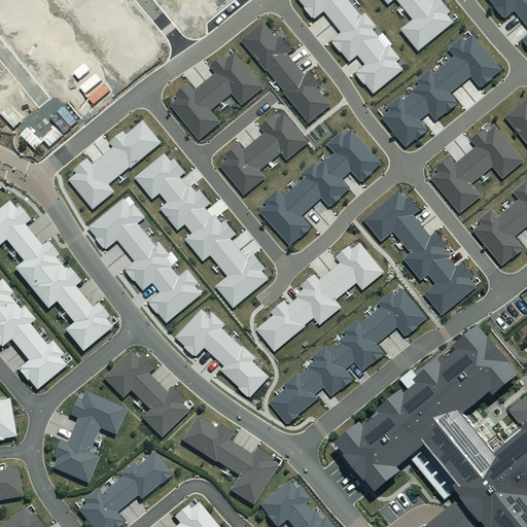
[(334,22),(354,5),(349,0),(300,0),(306,7),(305,7),(313,18),(314,16),(315,19),(324,11),(334,22)]
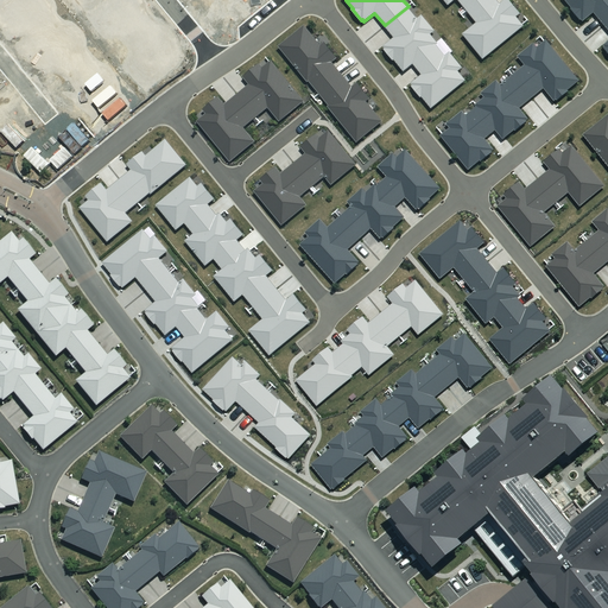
[(444,0),(449,5),(454,0),(458,0),(468,11),(480,0),(444,0)]
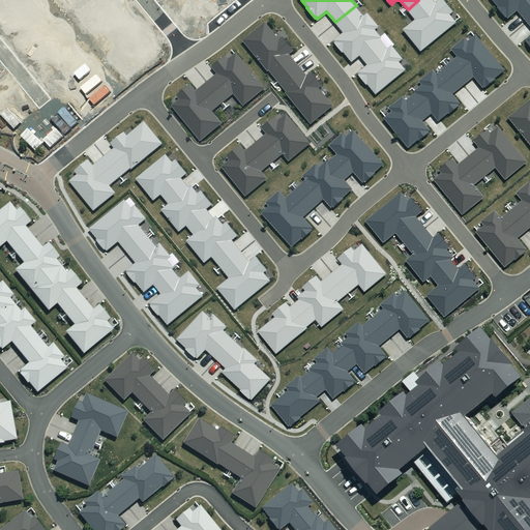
[(439,0),(436,2),(434,0),(418,0),(408,9),(416,19),(404,29),(421,52),(458,23),(450,15),(454,11),(445,0),(439,0)]
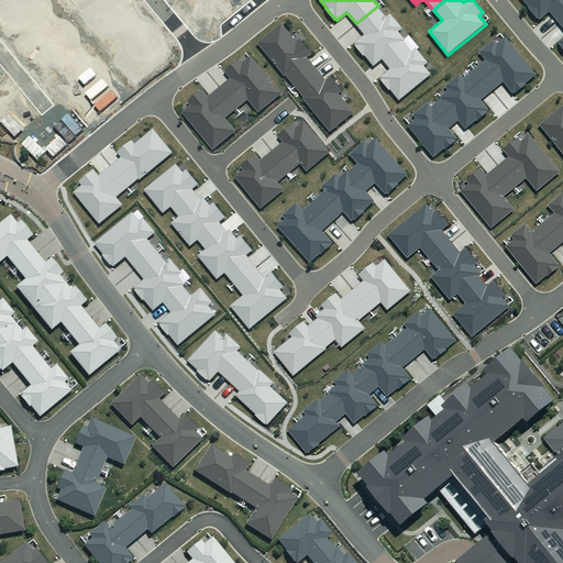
[(551,11),(561,23),(562,20),(562,0),(525,0),(530,6),(529,8),(538,18),(539,17),(541,20),(551,11)]
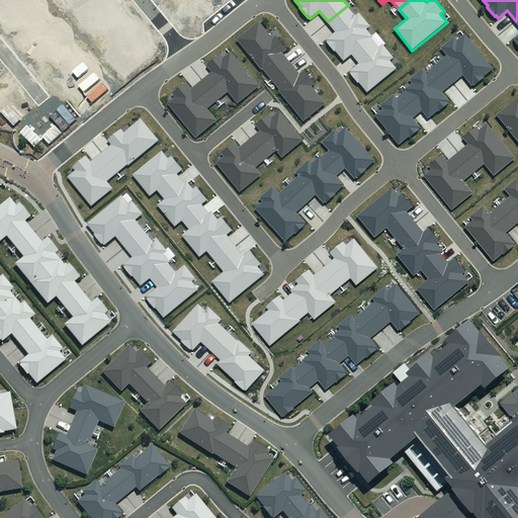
[(344,61),(352,54),(372,37),(374,36),(367,28),(371,25),(360,12),(356,15),(348,5),(328,21),(336,31),(327,38),(329,40),(327,41),(335,52),(336,51),(344,61)]
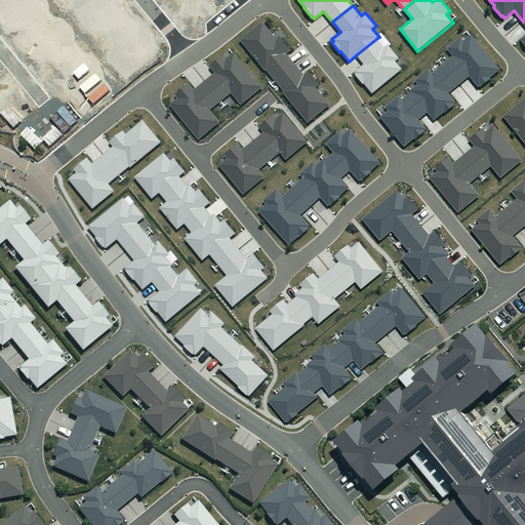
[(277,39),(263,22),(240,39),(266,71),(267,70),(276,81),(296,65),(287,53),(291,50),(280,36),(277,39)]
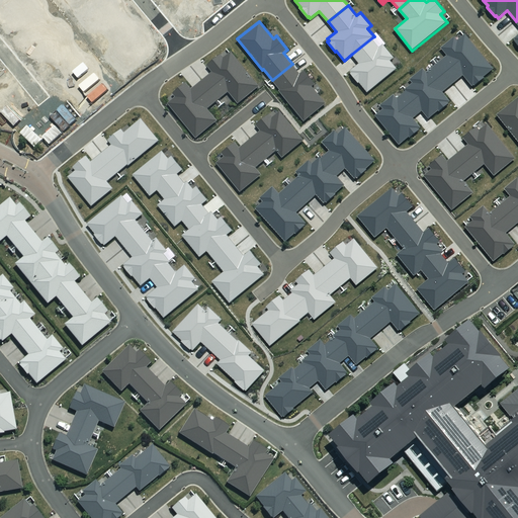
[(447,55),(437,64),(453,83),(464,75),(472,85),(475,84),(476,85),(485,78),(484,77),(494,69),(466,34),(458,40),(455,36),(441,48),(447,55)]
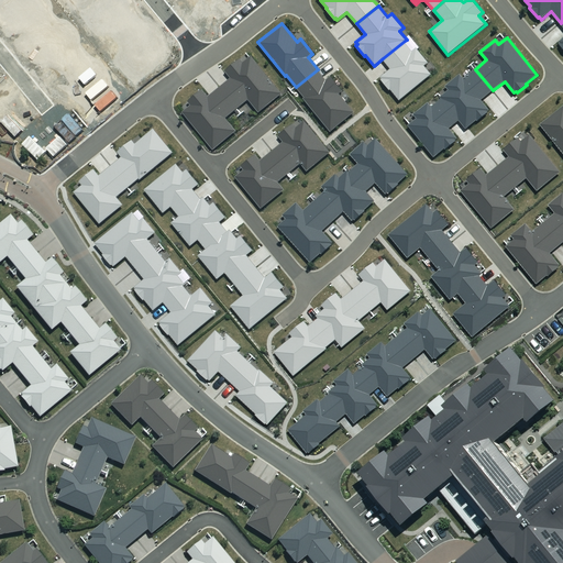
[(389,90),(392,89),(400,100),(432,75),(424,65),(429,63),(417,47),(412,51),(405,41),(383,58),(392,68),(382,76),(383,78),(382,80),(389,90)]
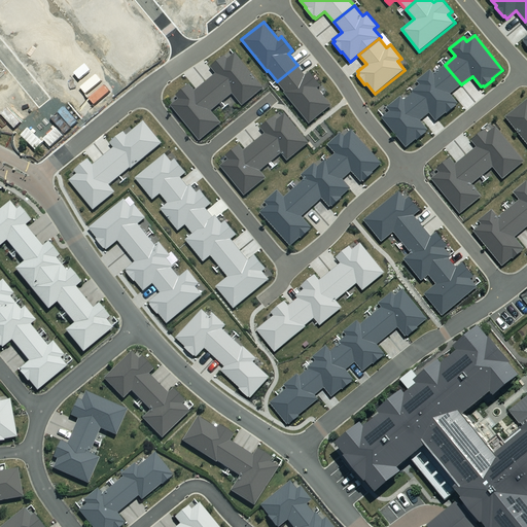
[(206,81),(222,102),(233,93),(242,105),(264,88),(235,53),(227,59),(224,55),(210,66),(216,73),(206,81)]
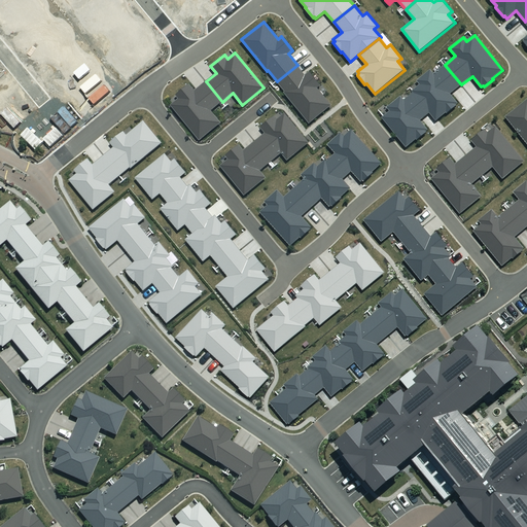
[(305,74),(297,65),(277,81),(285,91),(284,92),(310,123),(331,105),(318,88),(321,84),(310,71),(305,74)]
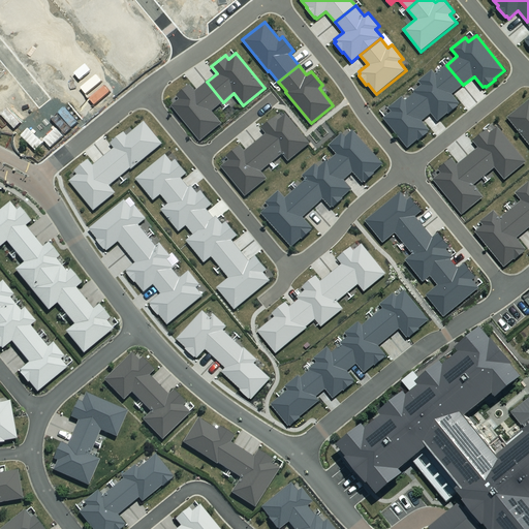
[(453,93),(463,85),(446,65),(436,73),(432,69),(418,81),(422,84),(413,91),(415,92),(432,113),(438,121),(448,113),(449,114),(460,105),(459,103),(460,102),(453,93)]
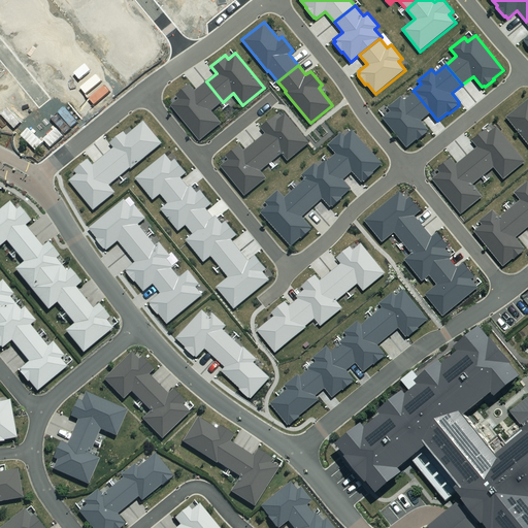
[(211,110),(223,102),(206,81),(195,90),(190,84),(176,95),(179,98),(170,105),(199,140),(222,123),(211,110)]
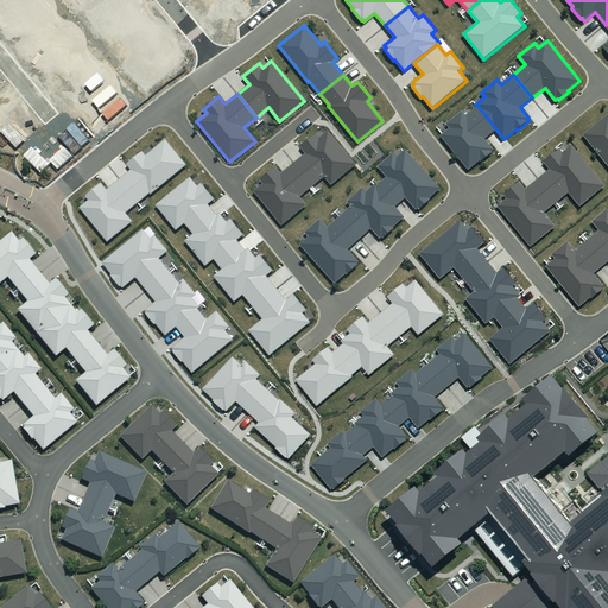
[(486,138),(496,130),(477,106),(467,115),(462,111),(447,122),(450,127),(441,135),(469,170),(480,160),(481,162),(493,152),(492,151),(494,149),(486,138)]
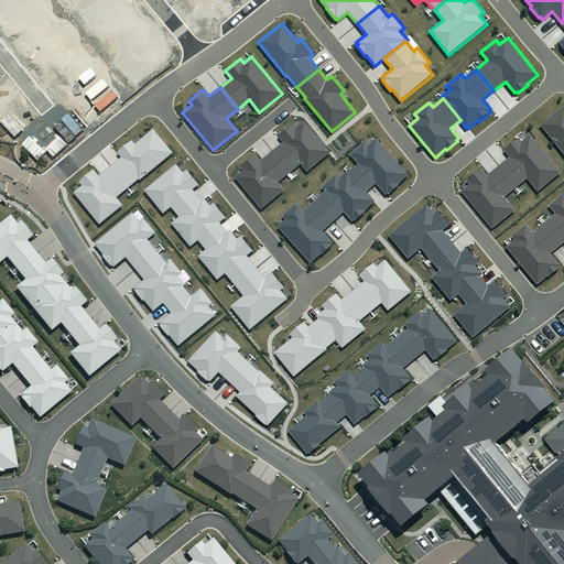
[(563,106),(541,125),(563,152),(563,106)]
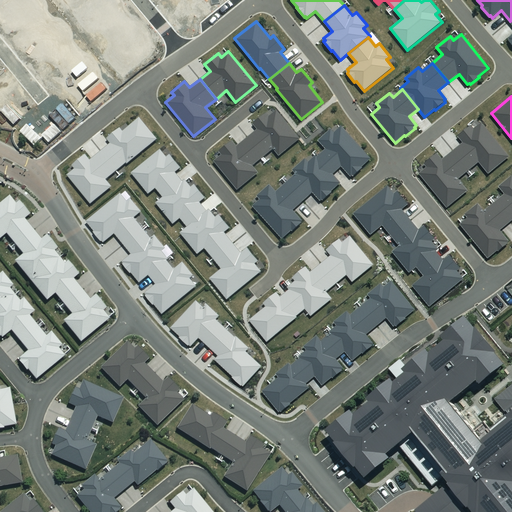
[(257,129),(247,137),(263,157),(274,148),(279,155),(300,138),(277,110),(270,116),(267,112),(253,123),(257,129)]
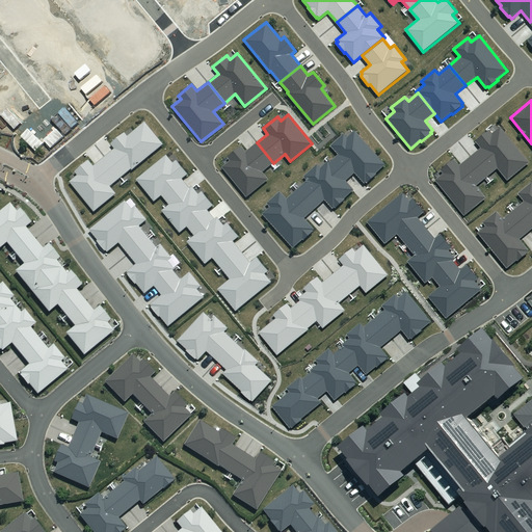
[(114,149),(104,157),(121,177),(131,169),(132,170),(163,143),(144,122),(128,136),(125,132),(111,143),(114,149)]
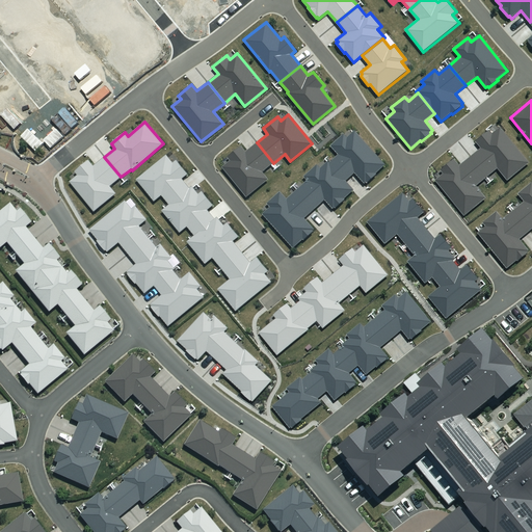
[(471,157),(487,177),(499,168),(508,180),(530,162),(501,127),(494,134),(490,130),(477,141),(482,148),(471,157)]
